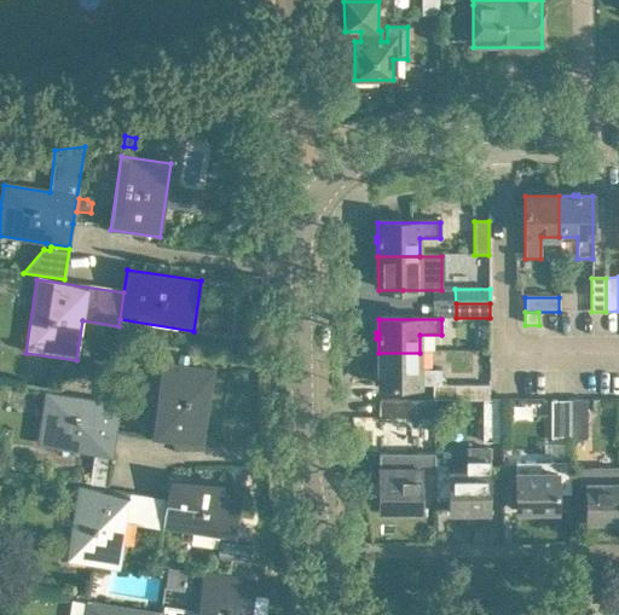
[(441,371),(420,371),(420,353),(379,353),(379,387),(441,387),(441,371)]
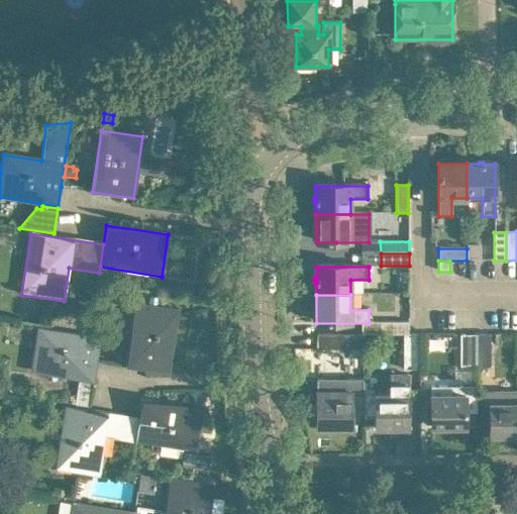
[(148,307),(135,305),(129,347),(126,366),(145,370),(169,373),(178,311),(154,308),(148,307)]
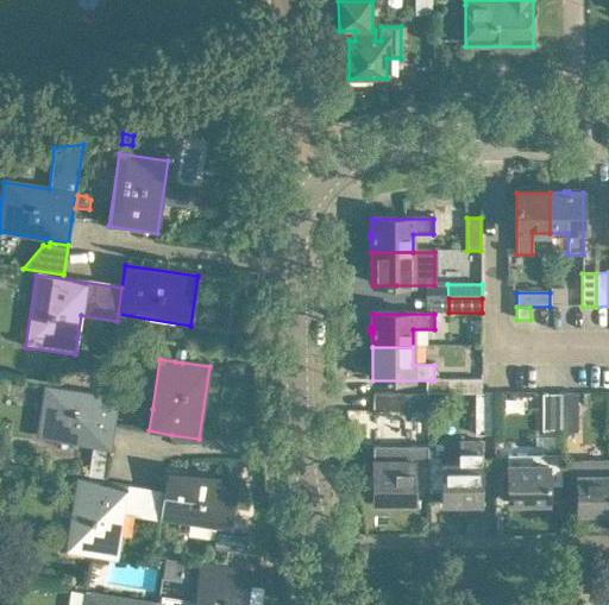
[(449,395),(475,395),(482,395),(482,380),(449,380),(449,395)]
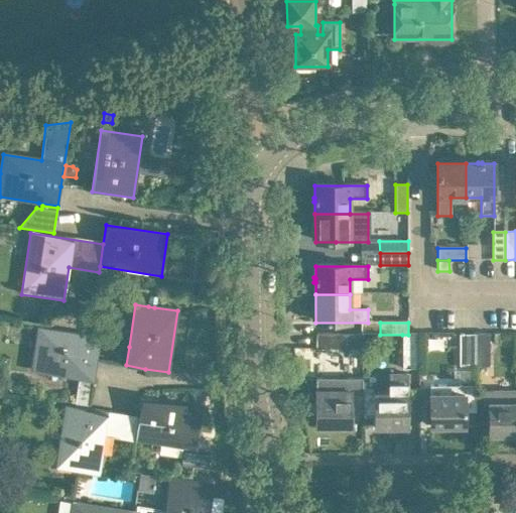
[(31,371),(78,378),(93,380),(96,361),(99,338),(37,329),(31,371)]
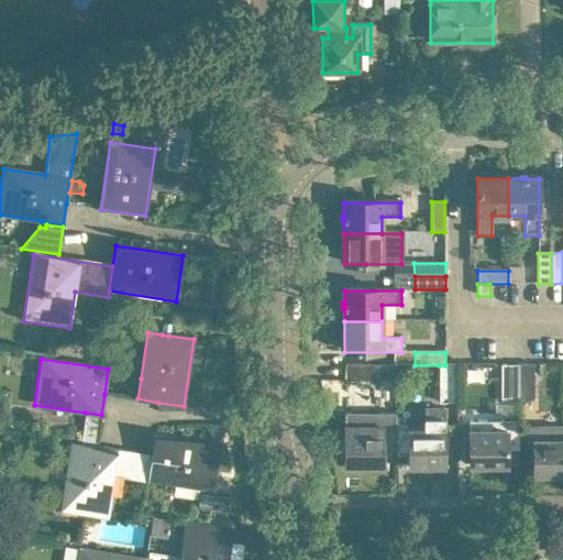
[(376,365),(344,365),(344,382),(376,382),(394,381),(394,366),(393,366),(393,365),(376,365)]
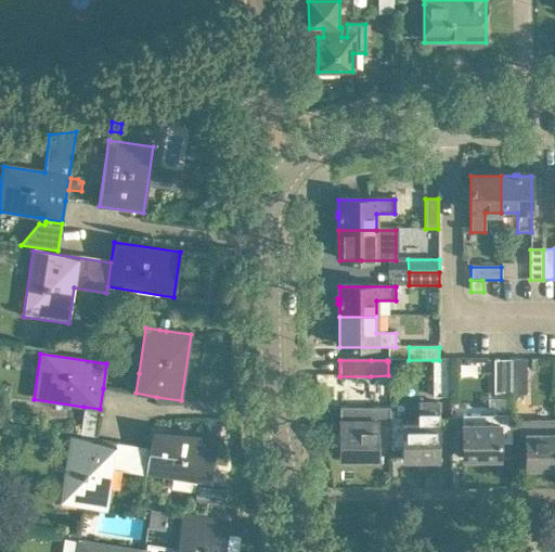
[(450,360),(439,360),(433,360),(433,392),(451,392),(450,360)]
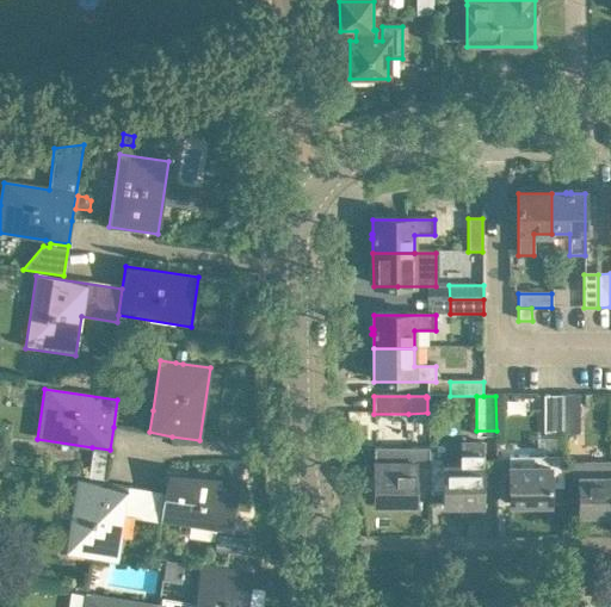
[(543,434),(562,434),(561,396),(543,396),(543,434)]
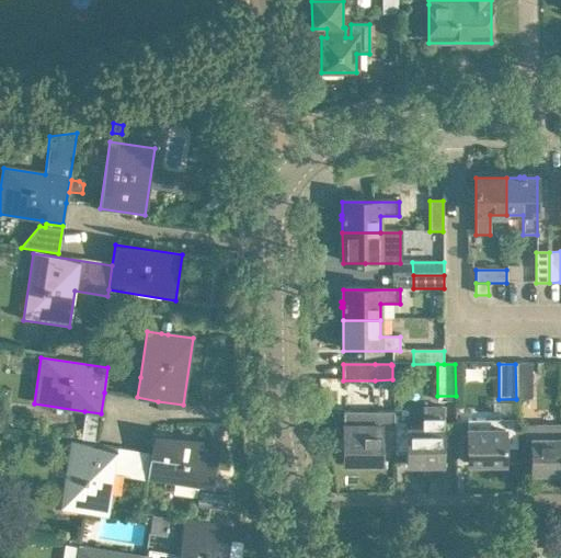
[(531,364),(515,364),(516,399),(533,399),(531,364)]
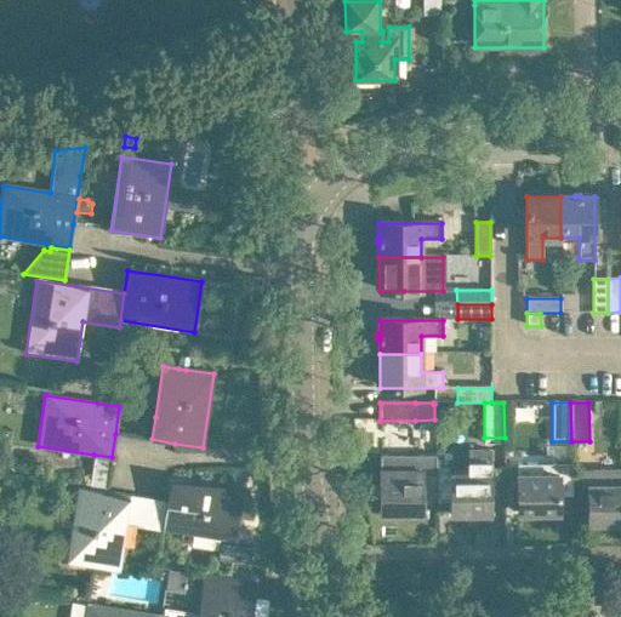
[(450,475),(437,476),(438,503),(439,503),(439,500),(450,500),(450,514),(489,514),(489,490),(489,452),(469,452),(469,475),(450,475)]
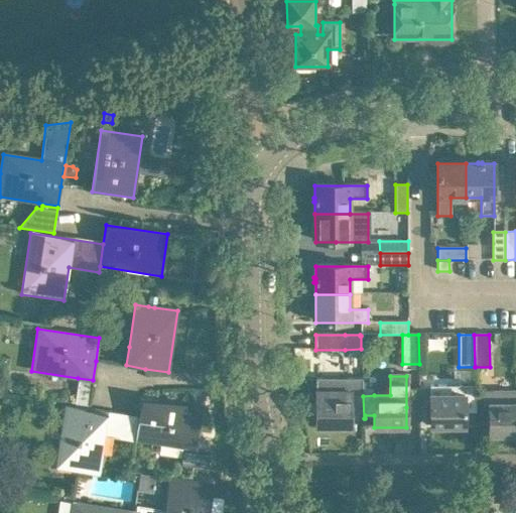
[(78,378),(75,405),(89,407),(93,380),(78,378)]
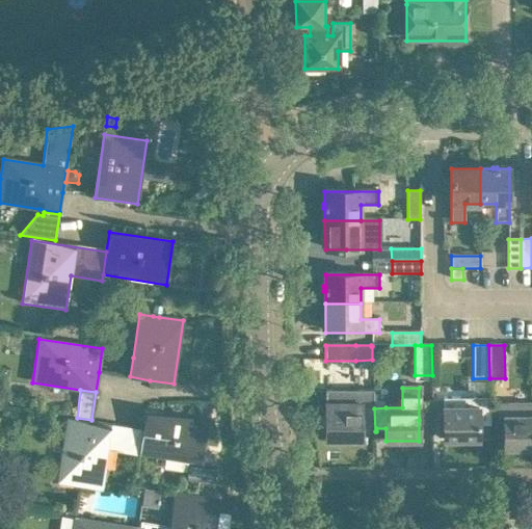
[(373,391),(325,391),(325,403),(325,441),(361,442),(361,428),(373,428),(373,391)]
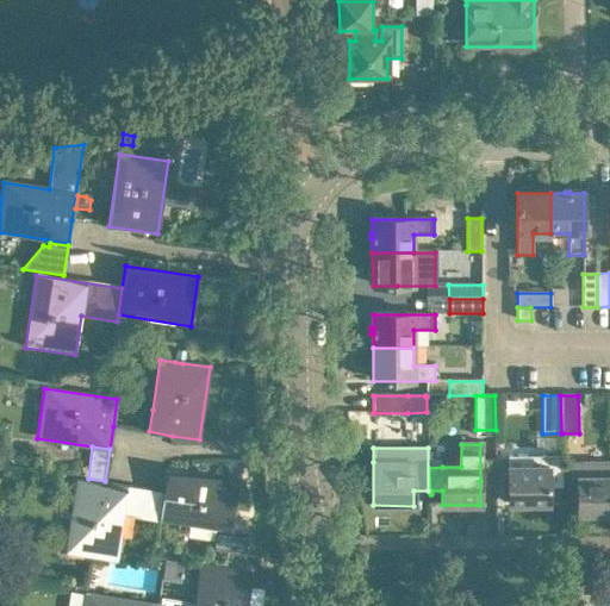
[(561,456),(508,457),(508,481),(508,505),(548,505),(548,494),(548,487),(561,487),(561,456)]
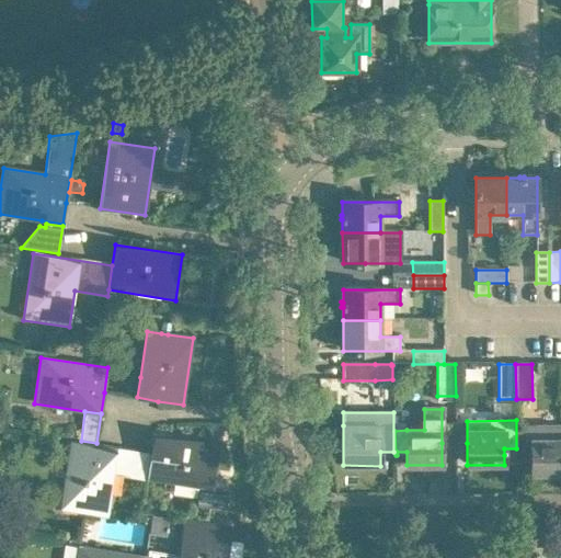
[(531,474),(560,473),(560,425),(525,426),(525,440),(531,440),(531,474)]
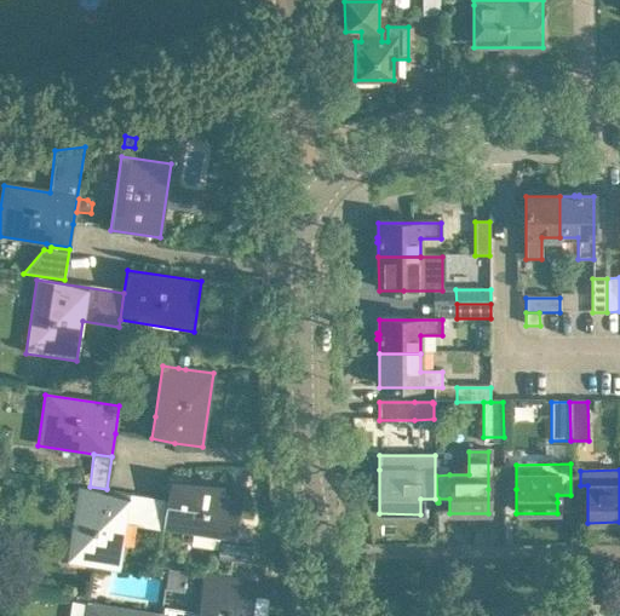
[(235,541),(242,490),(170,479),(166,502),(161,529),(235,541)]
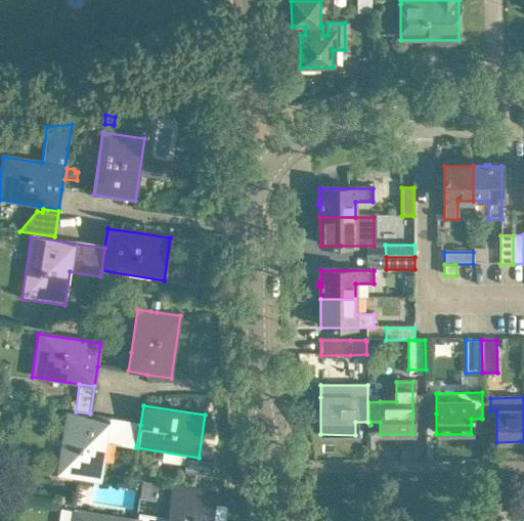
[(99,483),(105,443),(108,420),(89,418),(67,414),(63,434),(56,476),(99,483)]
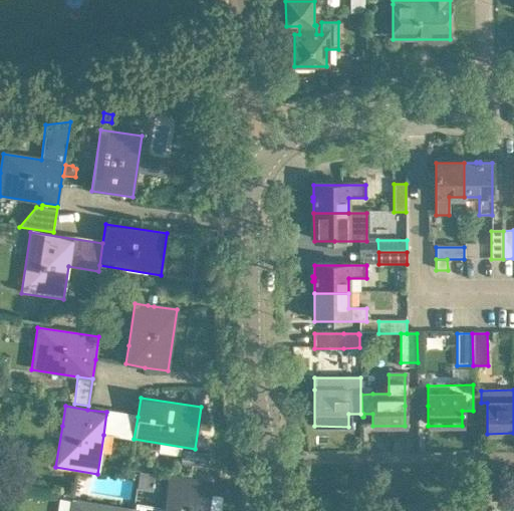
[(106,412),(103,435),(134,439),(138,417),(106,412)]
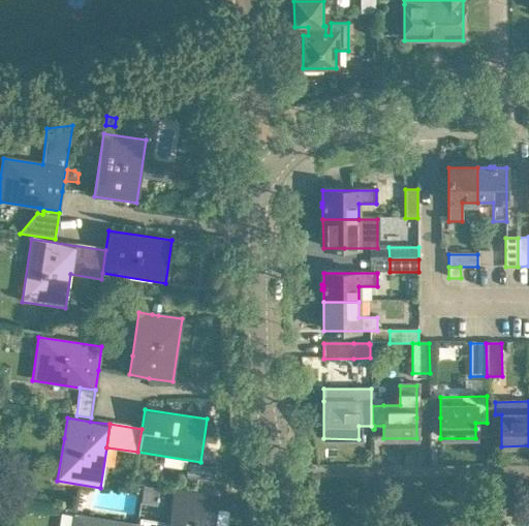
[(188,464),(186,478),(213,483),(215,468),(188,464)]
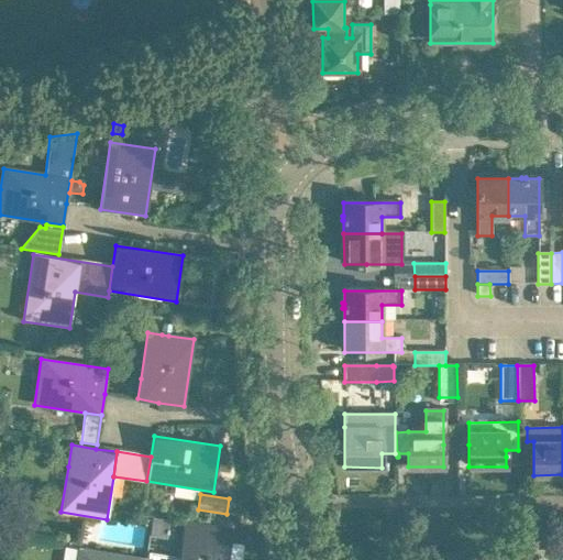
[(195,511),(192,523),(206,525),(208,513),(195,511)]
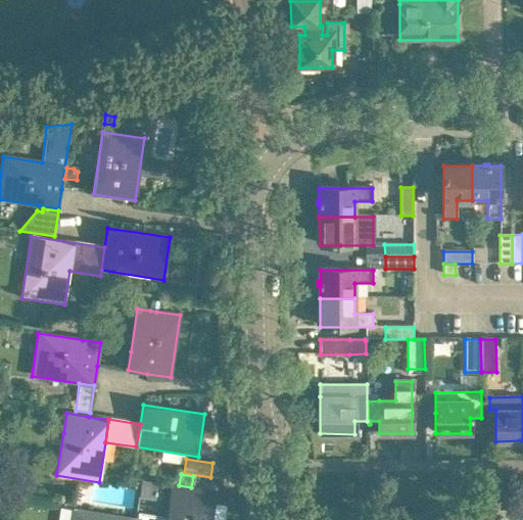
[(210,519),(215,492),(172,485),(168,519),(140,515),(139,519),(210,519)]
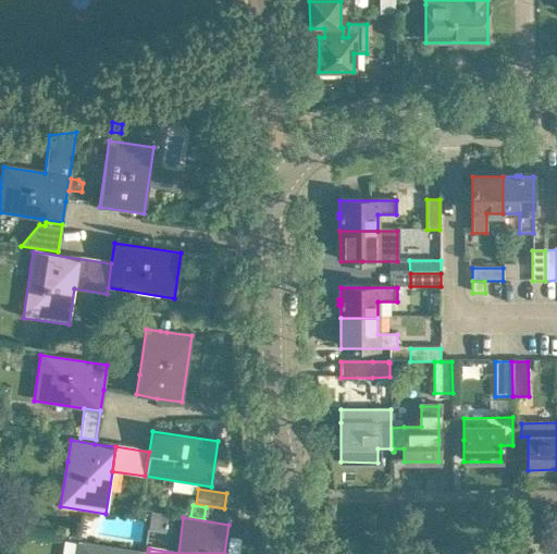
[(78,544),(76,553),(136,553),(122,551),(78,544)]
